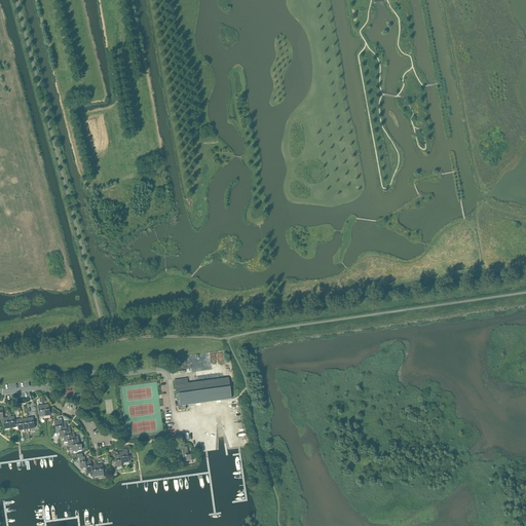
[(182,379),(174,380),(176,396),(178,411),(186,410),(185,406),(189,405),(231,400),(231,398),(228,378),(197,382),(187,383),(187,379),(182,379)]
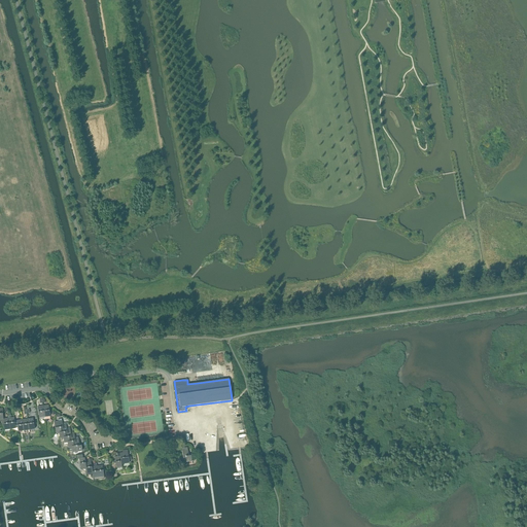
[(33,418),(28,419),(28,423),(29,430),(35,430),(34,424),(36,424),(36,421),(33,421),(33,418)]
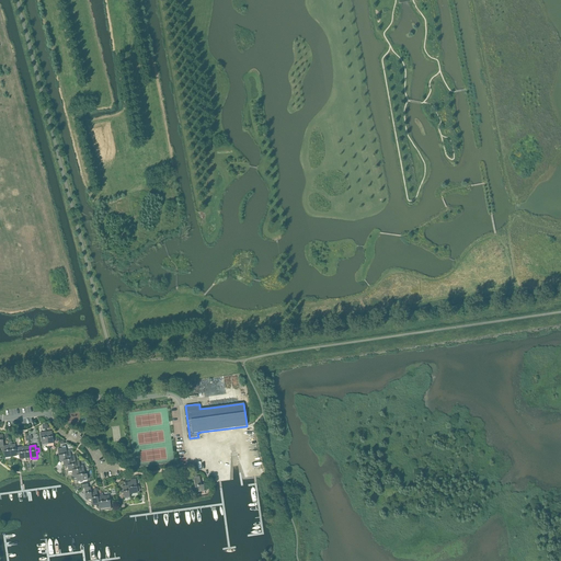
[(60,456),(58,456),(59,462),(63,462),(64,468),(67,467),(69,467),(68,462),(71,462),(71,456),(70,451),(70,450),(67,450),(66,446),(61,446),(61,448),(59,449),(60,456)]
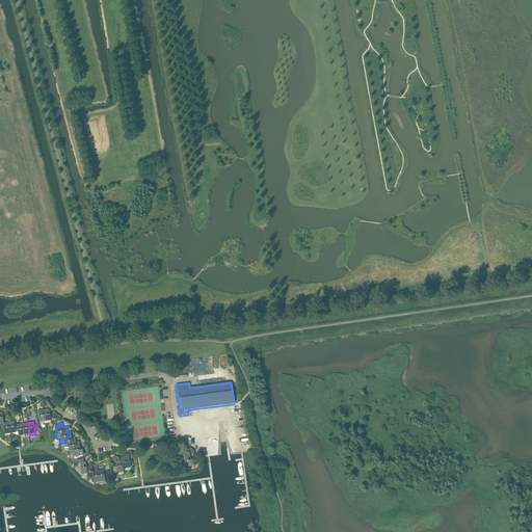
[(22,424),(15,425),(16,430),(17,430),(18,436),(24,435),(22,424)]
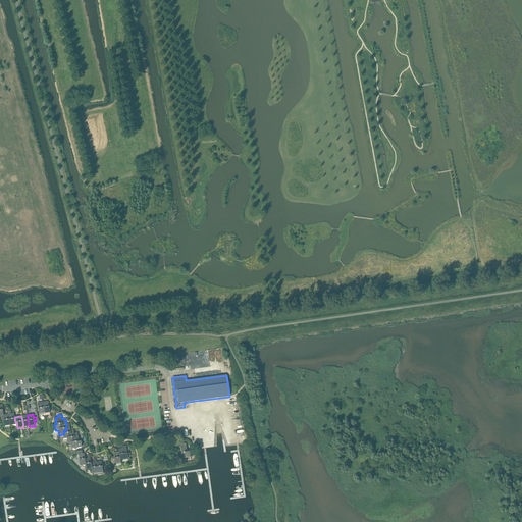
[(72,444),(70,444),(71,449),(82,448),(81,442),(81,441),(79,441),(79,437),(77,432),(74,433),(74,439),(71,439),(72,444)]
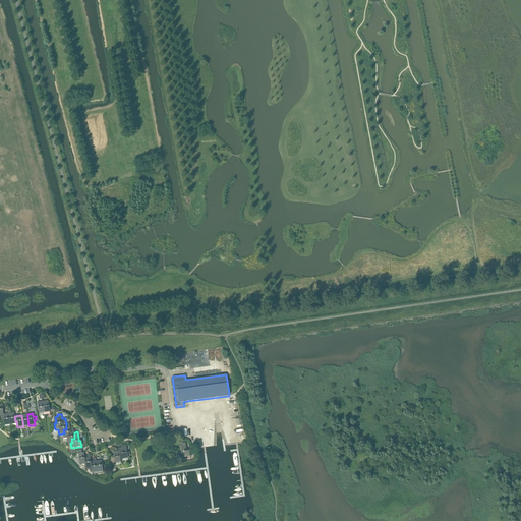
[(179,444),(181,458),(189,457),(190,459),(192,459),(191,451),(186,451),(185,443),(179,444)]
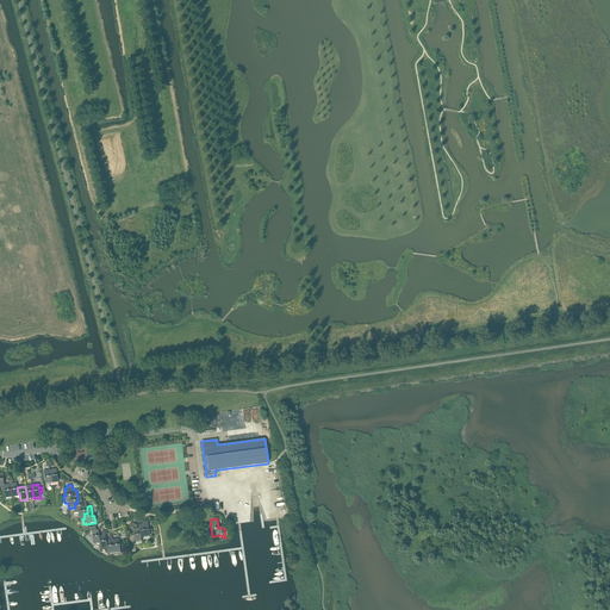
[(138,524),(141,534),(142,533),(143,537),(150,536),(149,534),(151,533),(151,529),(145,530),(145,523),(138,524)]
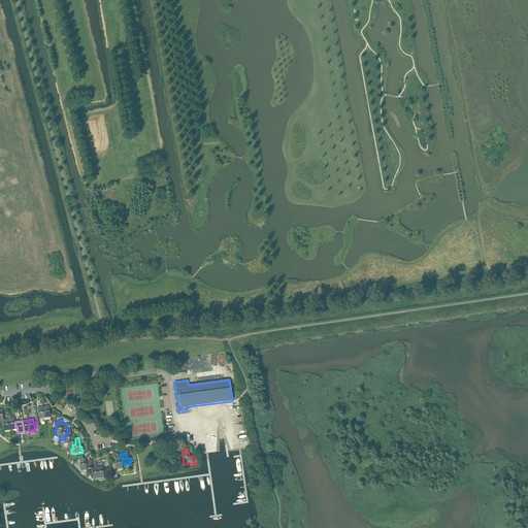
[(122,468),(122,462),(120,454),(117,455),(118,457),(114,458),(116,461),(113,461),(113,465),(116,464),(117,469),(122,468)]
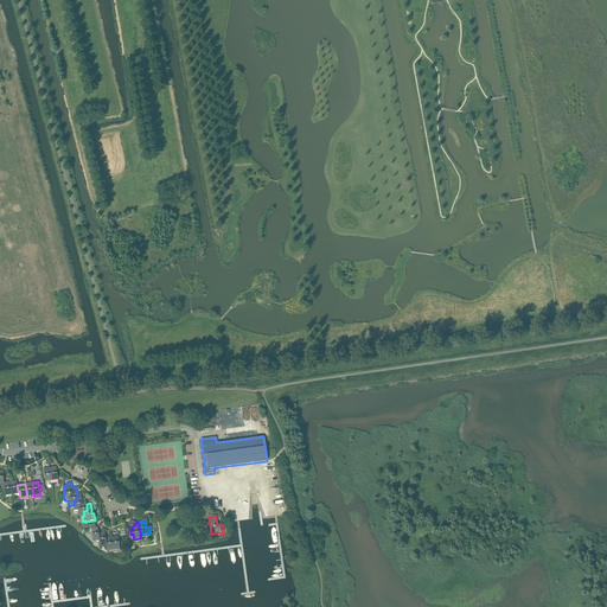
[(90,524),(88,525),(88,529),(91,529),(93,542),(98,541),(97,534),(97,528),(94,528),(94,524),(90,524)]
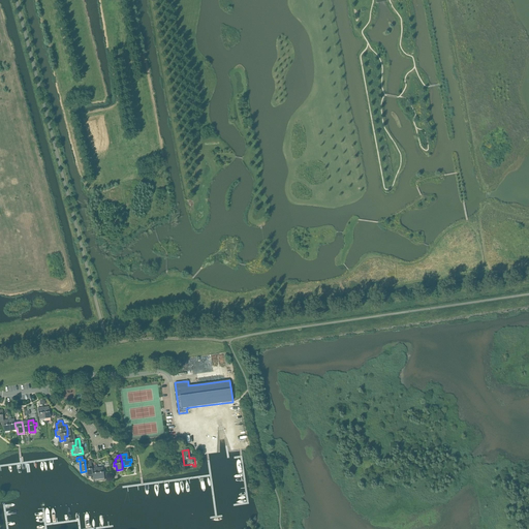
[(92,469),(91,469),(92,475),(93,480),(93,483),(99,481),(104,480),(104,479),(104,477),(106,477),(105,470),(103,470),(102,467),(97,468),(97,465),(94,465),(94,468),(92,469)]
